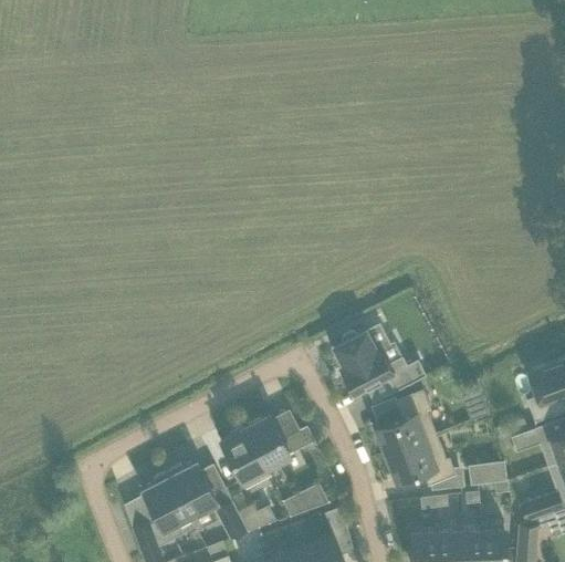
[(426,376),(417,360),(406,365),(401,356),(387,364),(379,350),(375,351),(365,331),(356,334),(352,333),(343,337),(342,343),(333,346),(349,377),(346,378),(345,378),(353,395),(386,377),(394,392),(426,376)]
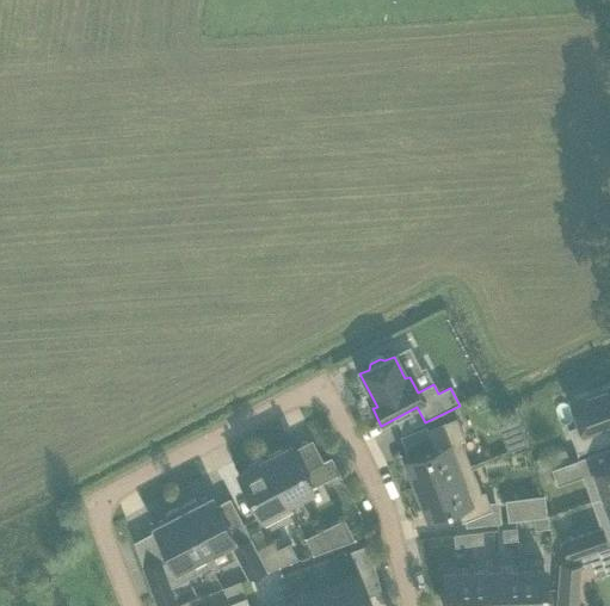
[(609,387),(568,403),(578,428),(568,432),(577,456),(609,443),(609,438),(607,430),(609,428),(609,387)]
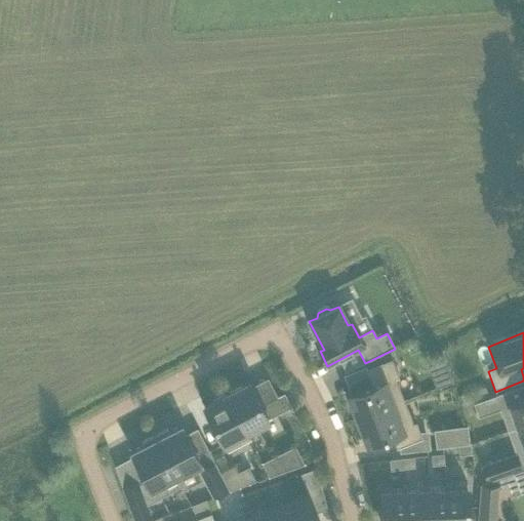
[(348,398),(357,422),(404,403),(395,381),(399,379),(392,361),(366,371),(372,388),(348,398)]
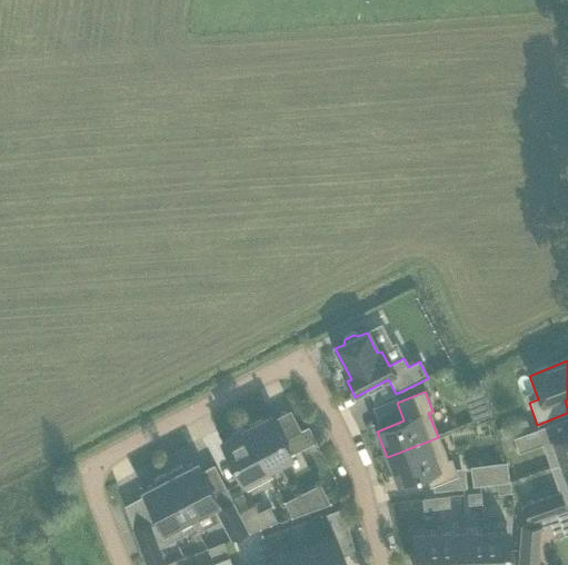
[(246,430),(266,469),(267,469),(316,444),(308,427),(282,440),(270,417),(246,430)]
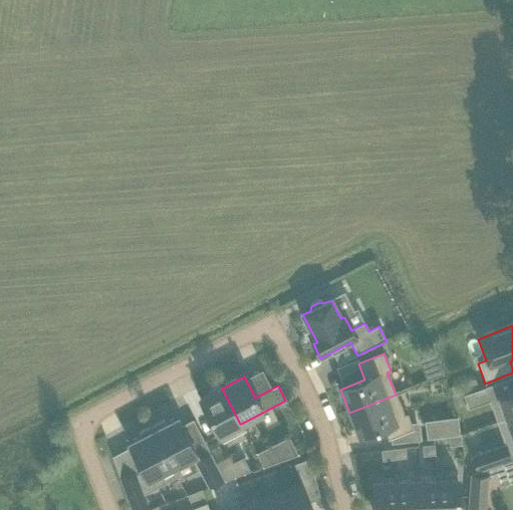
[(222,389),(200,401),(223,444),(245,432),(241,424),(240,424),(222,389)]
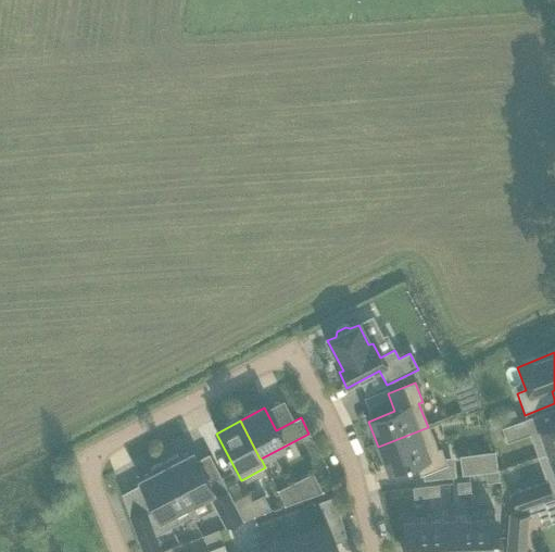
[(531,436),(526,421),(501,429),(506,444),(531,436)]
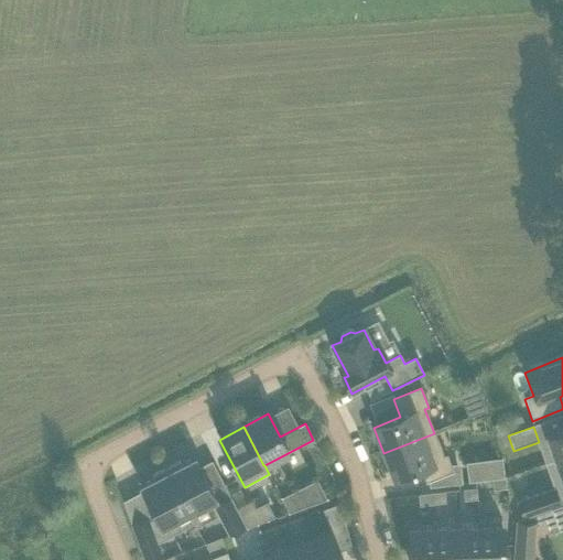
[(562,430),(547,437),(555,462),(562,459),(562,430)]
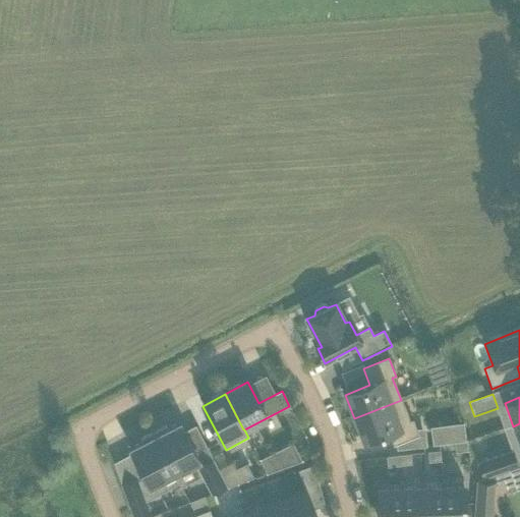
[(401,400),(354,418),(363,442),(388,433),(394,447),(419,437),(413,421),(409,422),(401,400)]
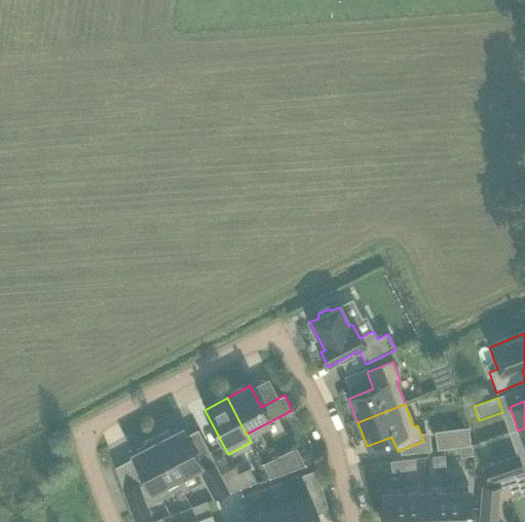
[(200,465),(182,430),(169,436),(167,433),(155,439),(176,479),(175,479),(177,483),(193,475),(191,471),(200,465)]
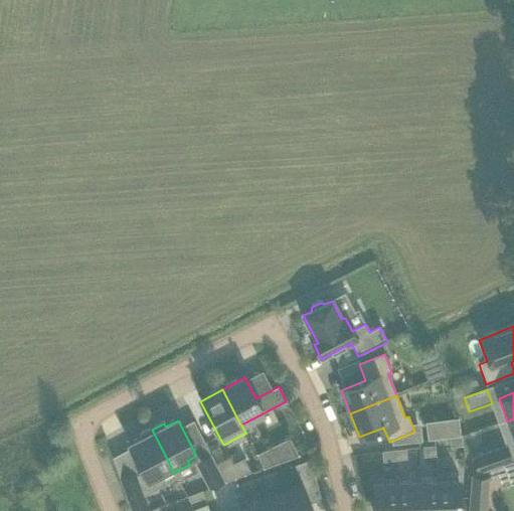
[(172,469),(152,430),(139,437),(141,440),(129,446),(143,473),(137,476),(136,474),(120,480),(131,510),(137,510),(148,506),(144,497),(154,492),(150,485),(162,479),(160,475),(171,469),(172,469)]
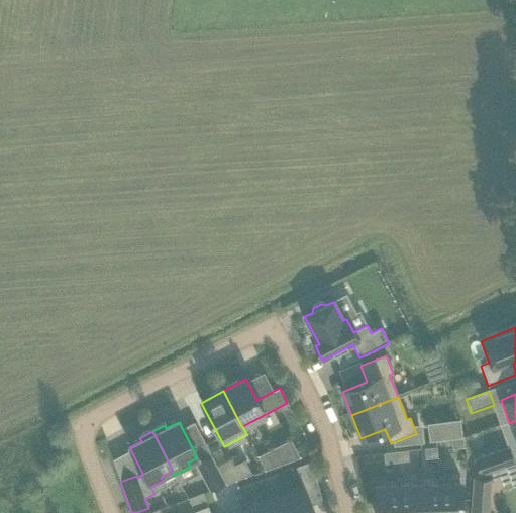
[(462,439),(450,441),(452,450),(465,448),(462,439)]
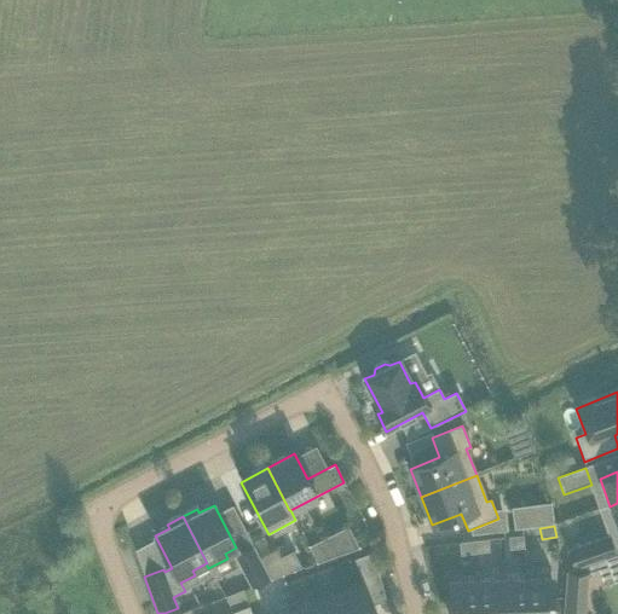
[(317,563),(357,549),(348,528),(310,544),(317,563)]
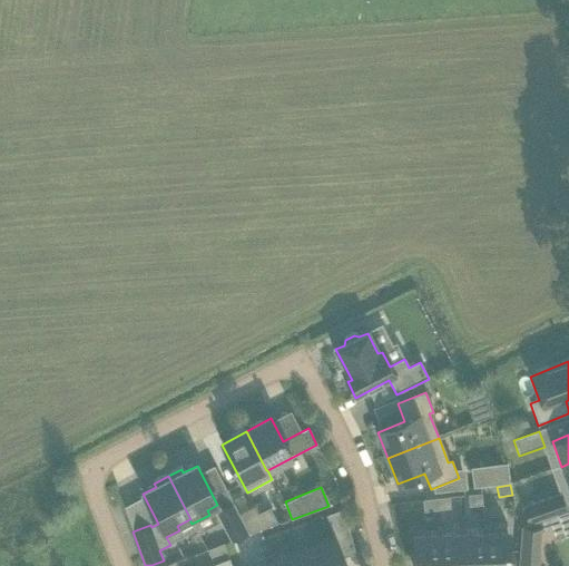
[(481,495),(468,497),(469,507),(482,506),(481,495)]
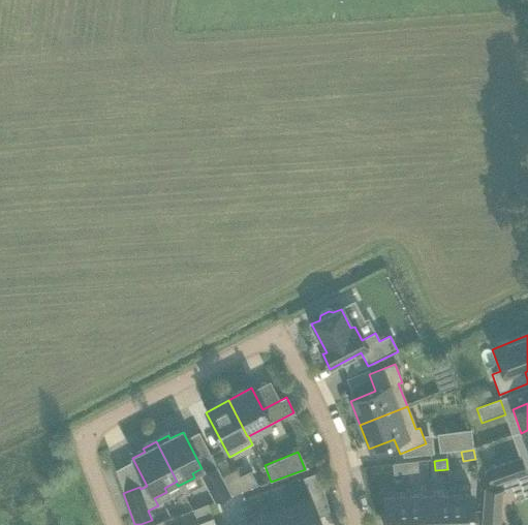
[(527,475),(521,460),(485,472),(491,488),(517,479),(527,475)]
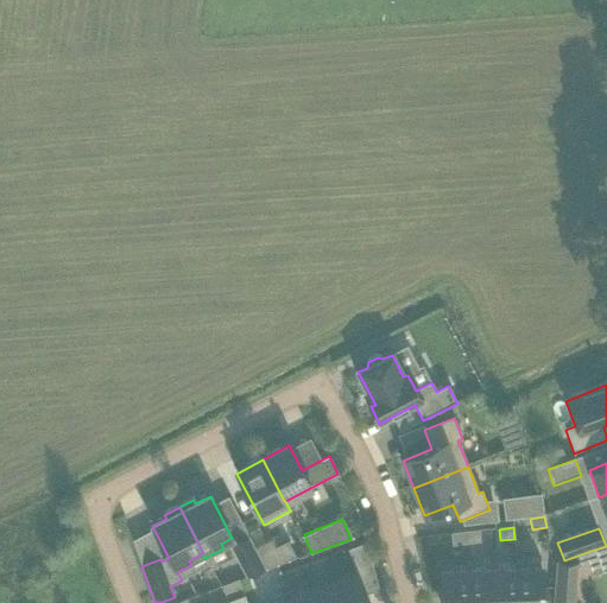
[(479,532),(465,533),(466,545),(480,543),(479,532)]
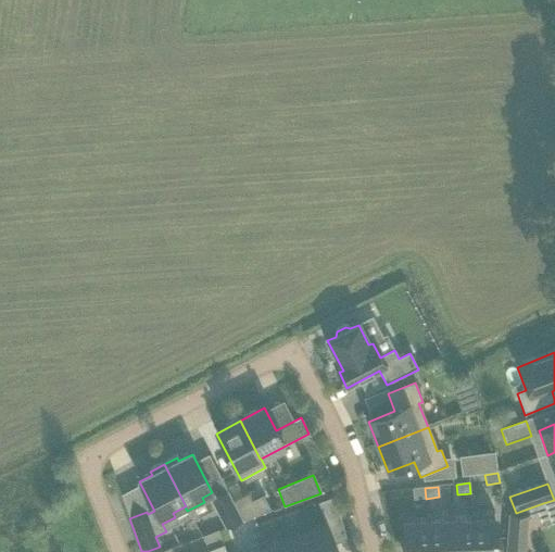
[(425,488),(412,489),(413,500),(426,499),(425,488)]
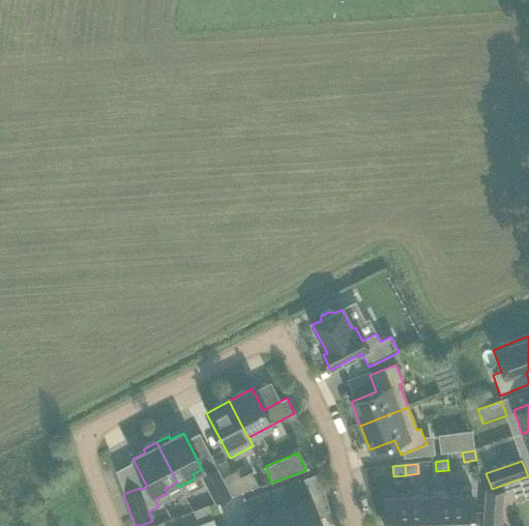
[(224,481),(216,468),(200,476),(214,505),(231,496),(224,481)]
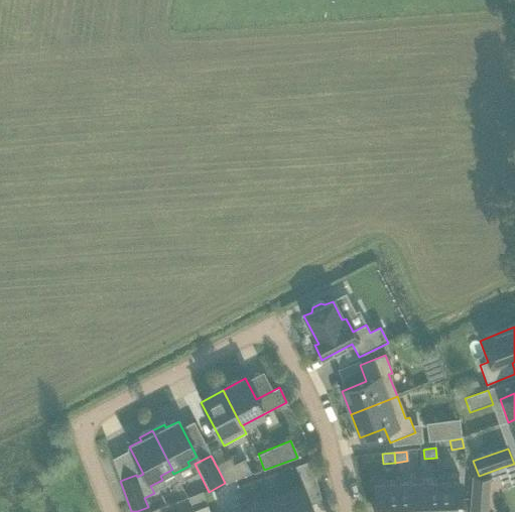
[(230,462),(218,469),(225,483),(226,485),(239,480),(233,467),(230,462)]
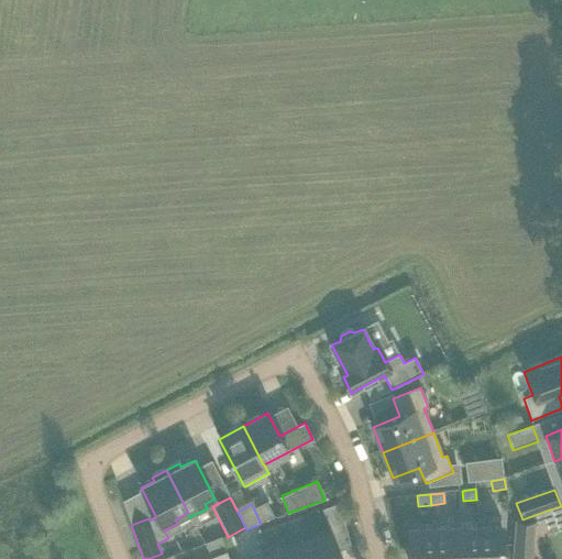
[(561,506),(550,510),(558,532),(561,530),(561,506)]
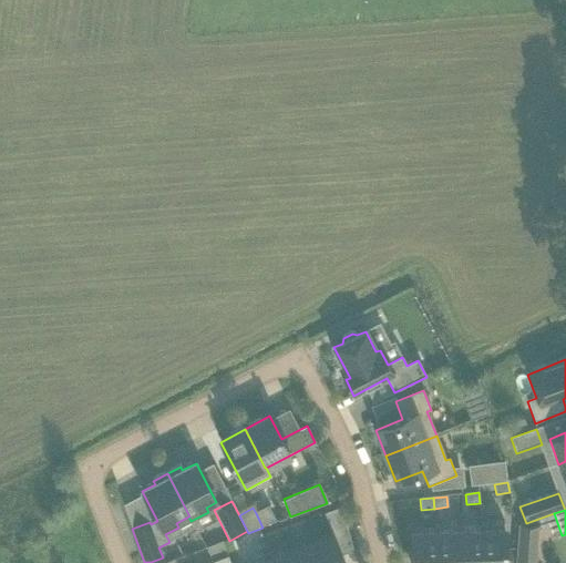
[(305,521),(310,536),(329,530),(323,514),(305,521)]
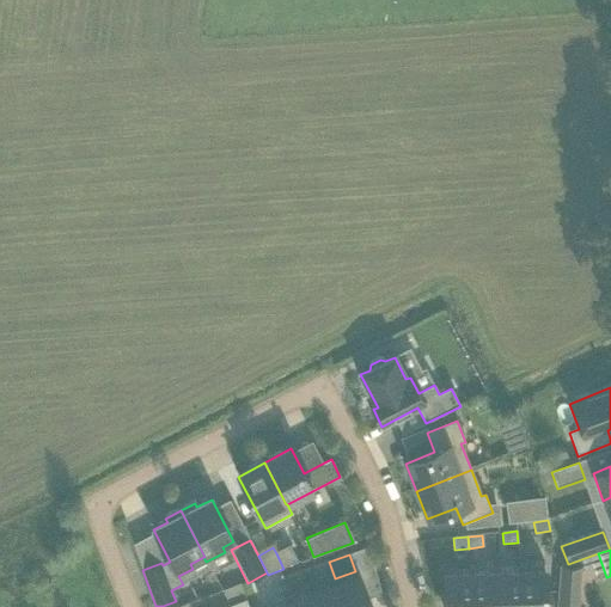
[(519,571),(520,606),(545,606),(544,565),(518,565),(518,571),(519,571)]
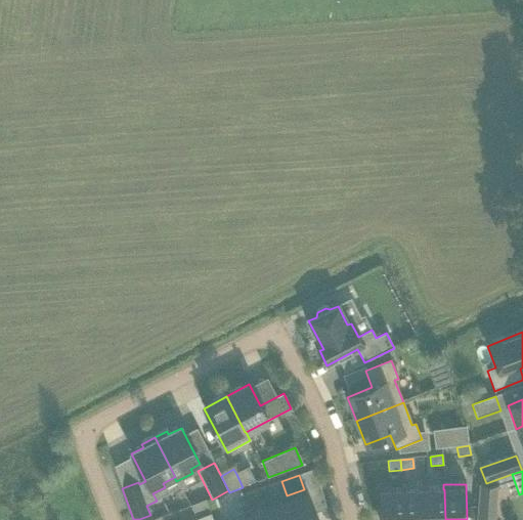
[(402,491),(403,519),(424,519),(423,490),(425,490),(424,485),(401,486),(401,491),(402,491)]
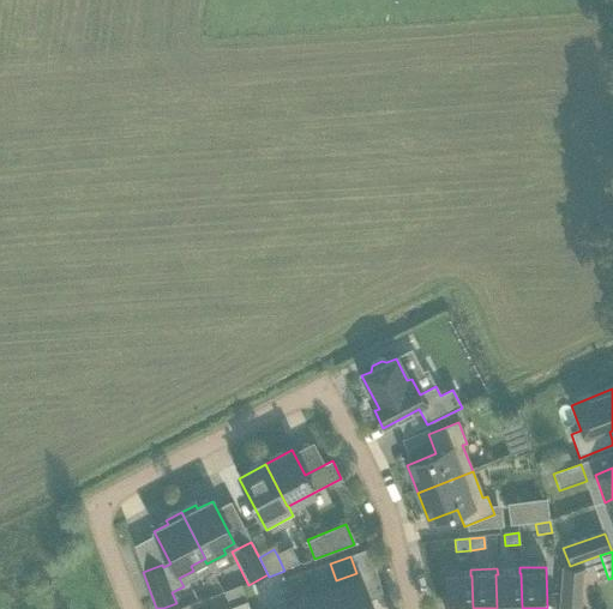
[(580,608),(584,571),(562,570),(558,608),(580,608)]
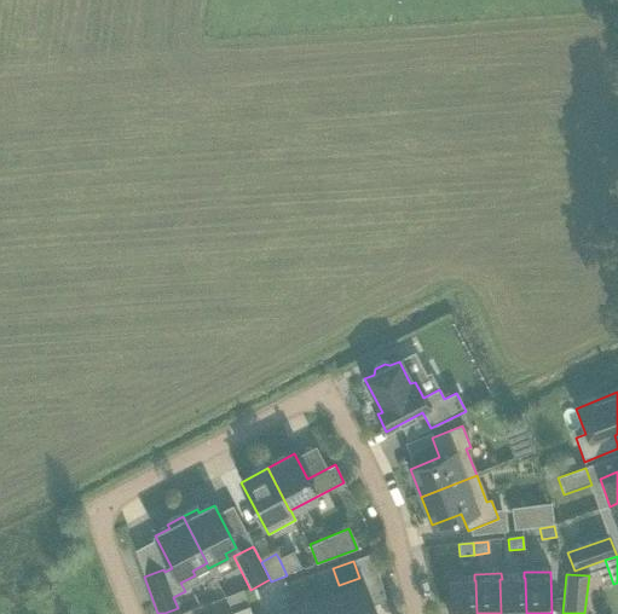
[(502,579),(500,579),(501,613),(526,613),(525,578),(524,578),(502,579)]
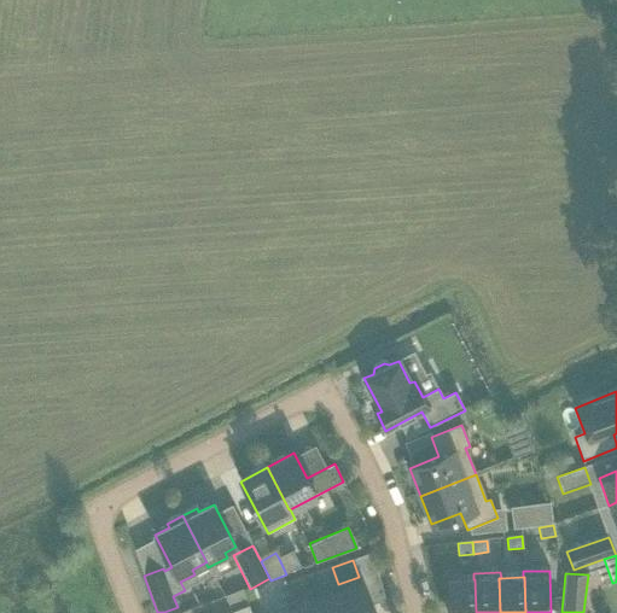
[(476,612),(475,579),(473,579),(449,581),(449,612),(476,612)]
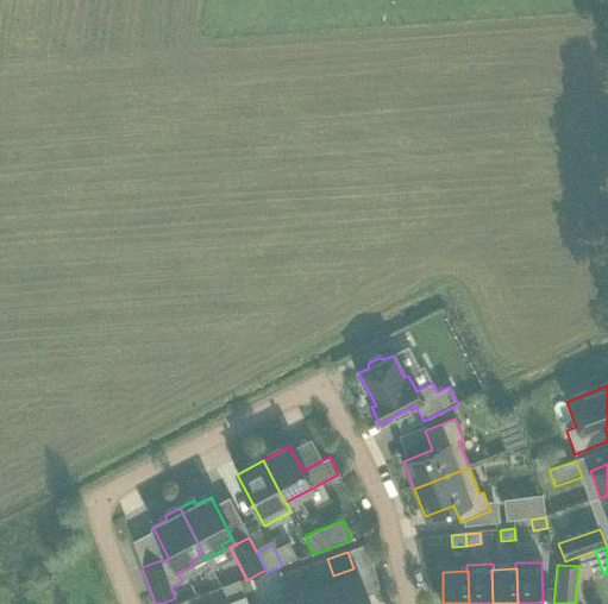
[(336,584),(343,603),(370,603),(359,576),(336,584)]
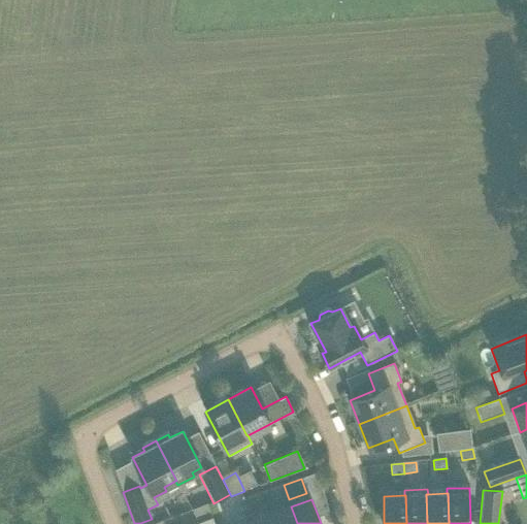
[(220,501),(208,506),(211,515),(223,510),(220,501)]
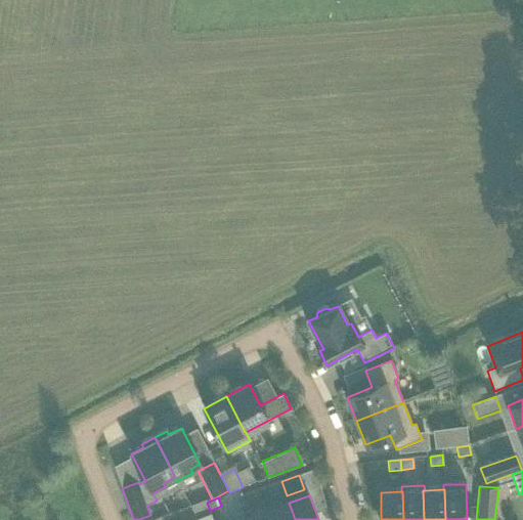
[(268,511),(271,519),(295,519),(289,503),(268,511)]
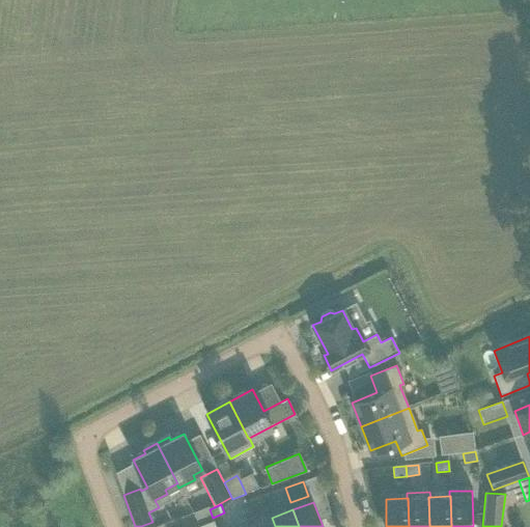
[(252,525),(252,526),(275,526),(272,518),(252,525)]
